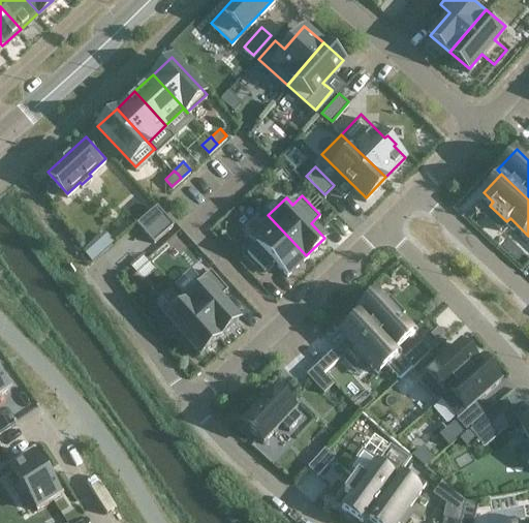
[(156,203),(136,220),(145,229),(164,212),(156,203)]
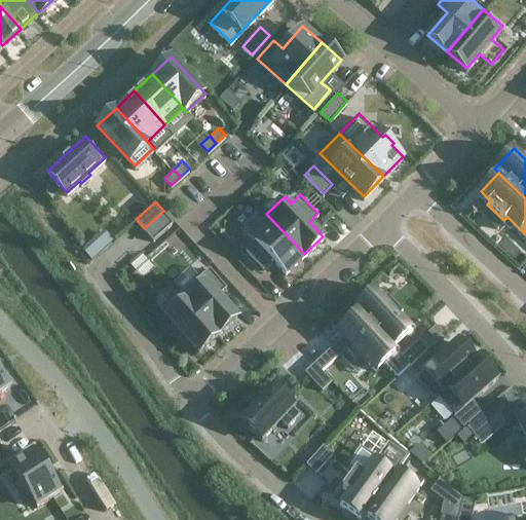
[(163,211),(144,228),(153,237),(171,222),(172,221),(163,211)]
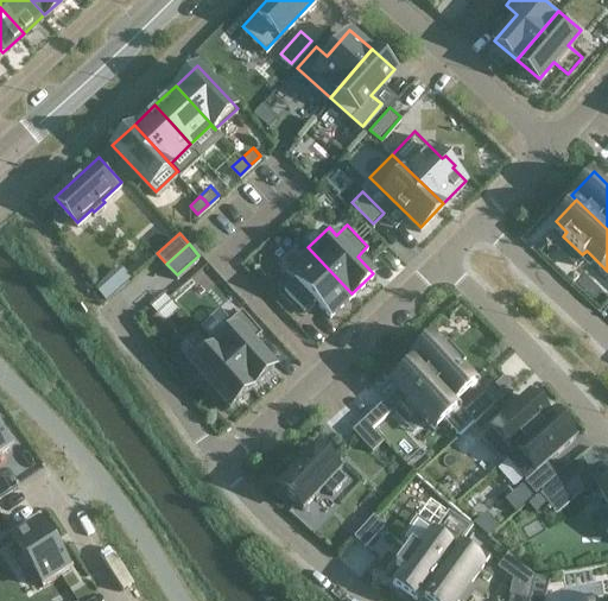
[(352,293),(308,247),(286,267),(293,276),(284,285),(304,307),(315,297),(330,314),(352,293)]
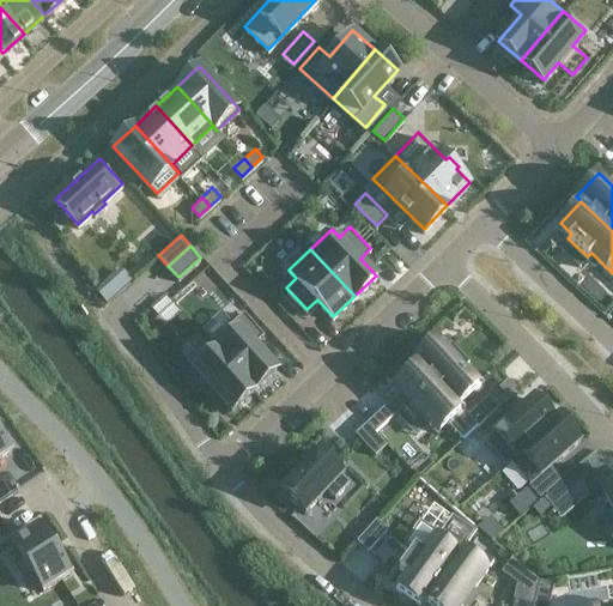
[(108,295),(132,273),(123,264),(99,285),(108,295)]
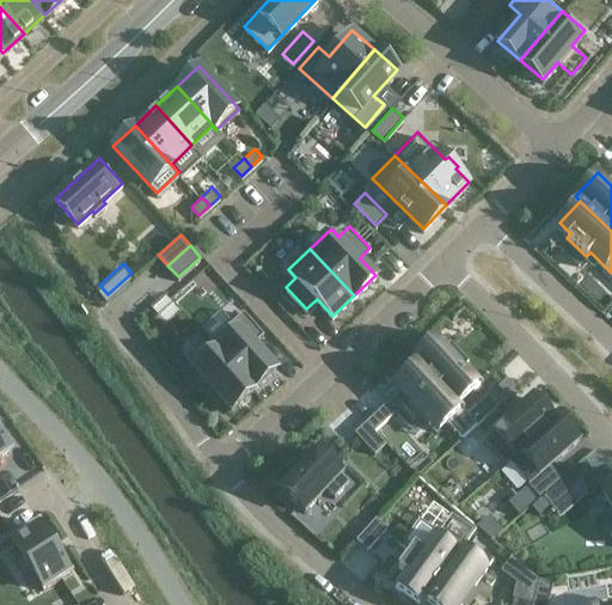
[(469,332),(479,321),(465,307),(454,319),(469,332)]
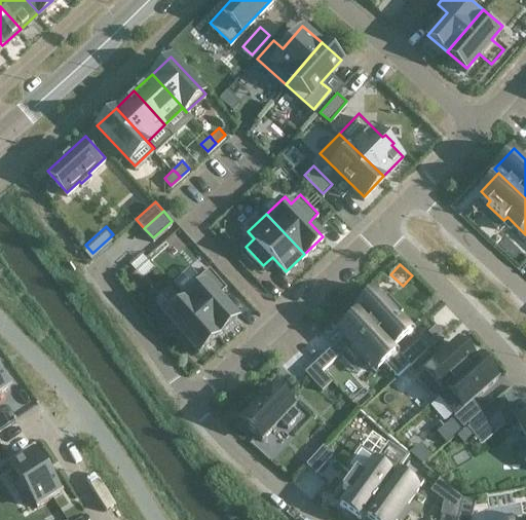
[(209,266),(180,291),(218,333),(236,316),(217,293),(226,285),(209,266)]
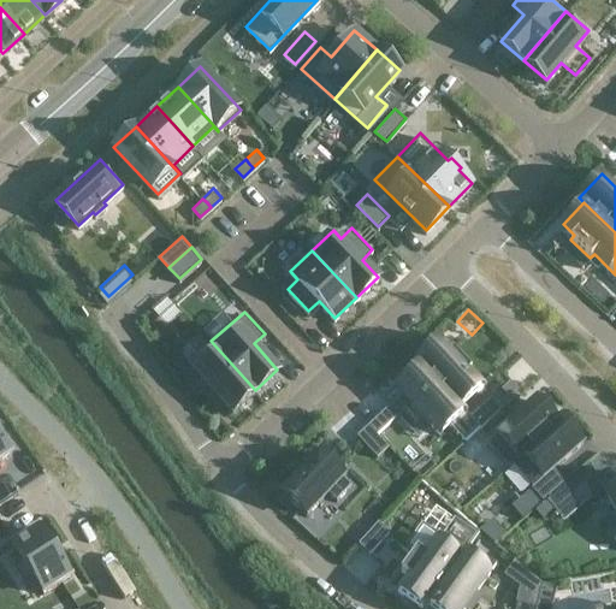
[(440,338),(419,359),(460,403),(483,383),(440,338)]
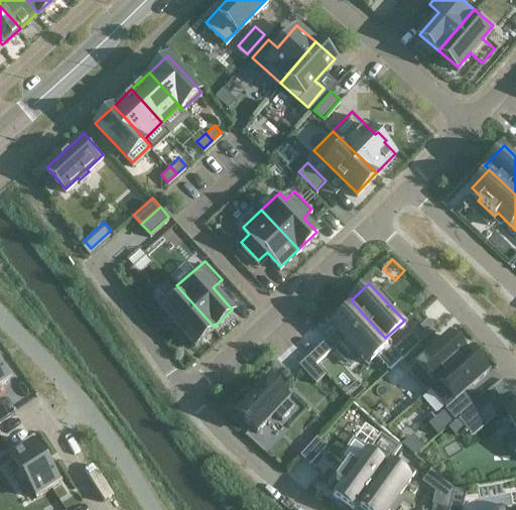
[(176,285),(158,302),(195,343),(214,327),(176,285)]
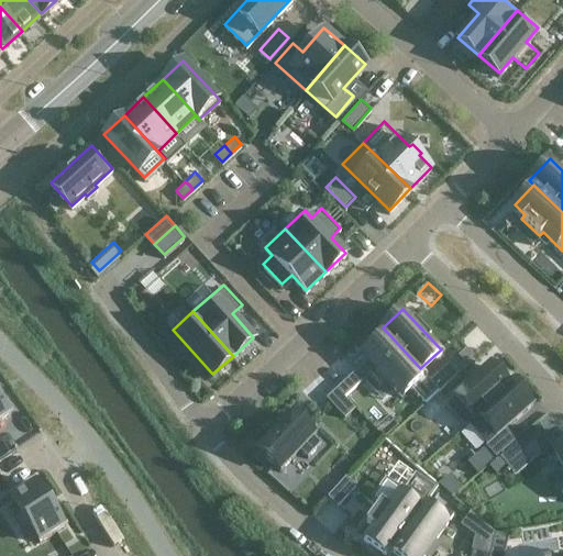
[(384,333),(364,352),(401,393),(410,385),(424,399),(438,387),(429,378),(420,368),(383,327),(381,330),(384,333)]
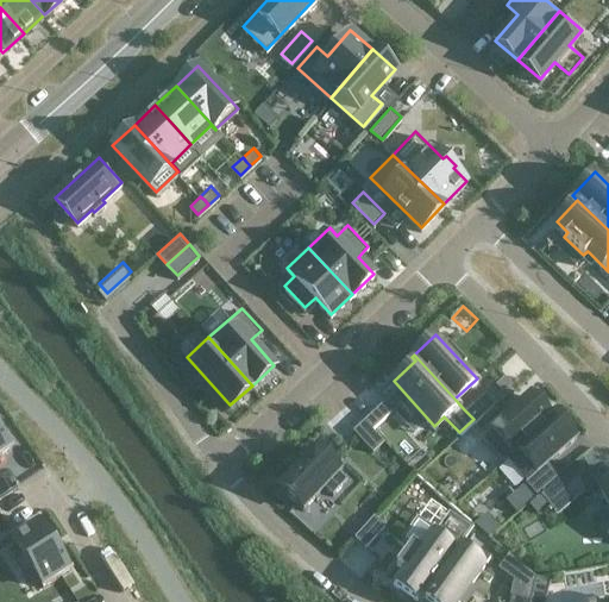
[(487,390),(464,409),(473,419),(475,419),(496,400),(487,390)]
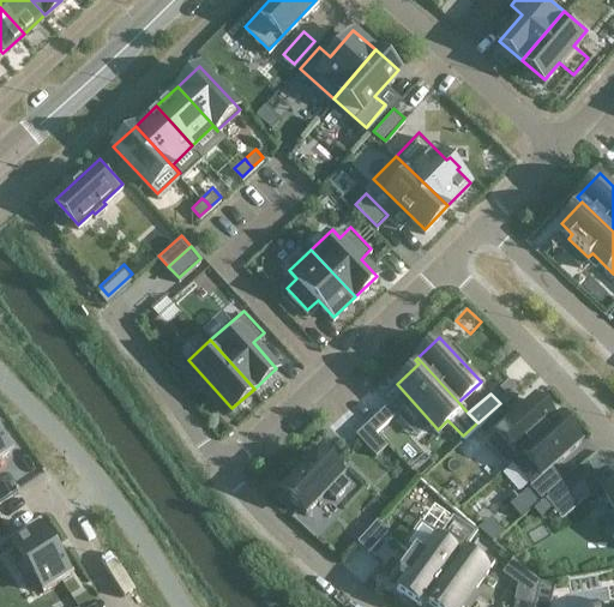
[(534,396),(486,438),(506,462),(559,415),(559,414),(554,418),(534,396)]
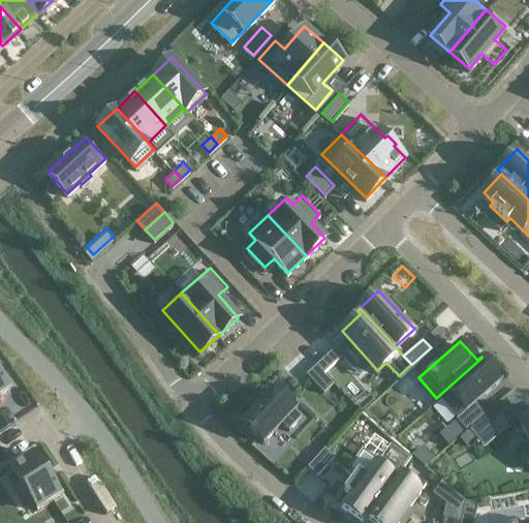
[(332,348),(316,363),(322,370),(339,356),(332,348)]
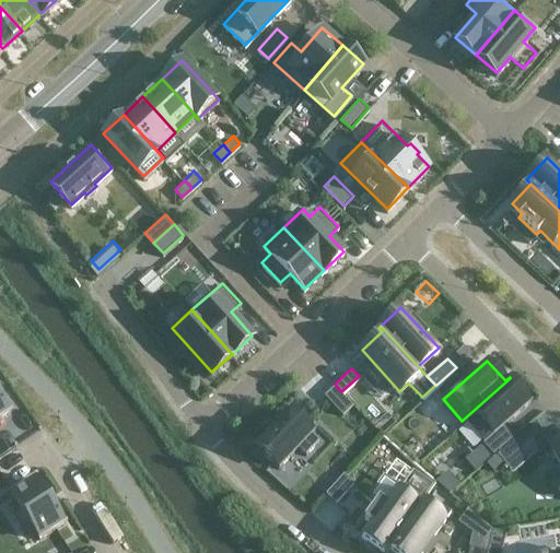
[(510,378),(462,421),(463,422),(466,418),(485,438),(482,439),(492,450),(513,434),(503,423),(529,400),(510,378)]
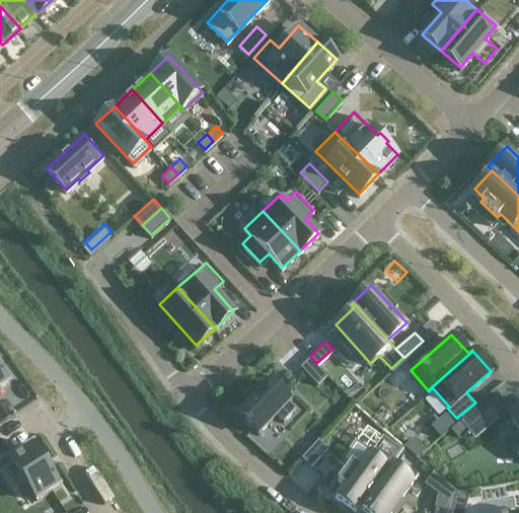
[(310,356),(301,364),(317,382),(326,373),(316,363),(310,356)]
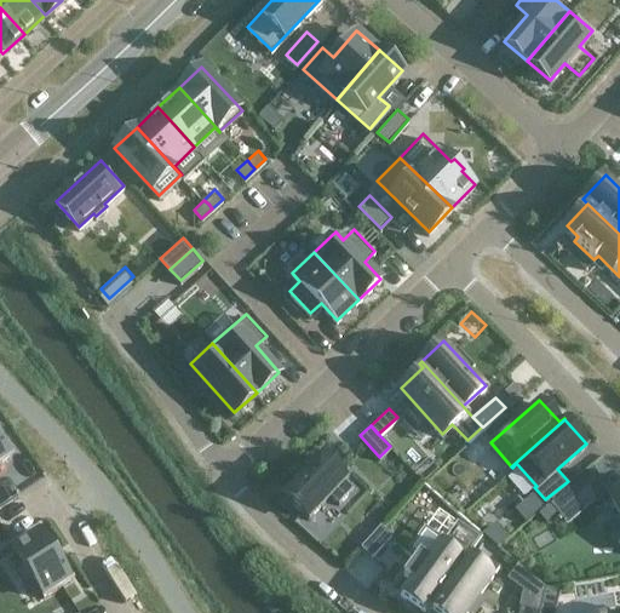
[(0,434),(0,459),(11,453),(0,434)]
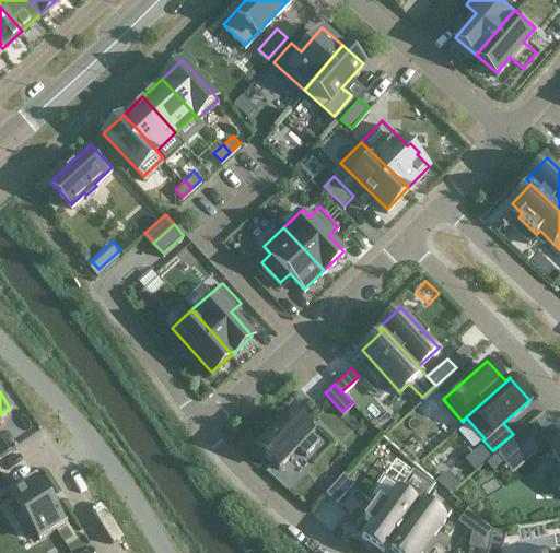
[(276,425),(257,445),(278,465),(298,445),(305,451),(318,438),(311,431),(312,430),(291,410),(290,411),(287,409),(273,422),(276,425)]
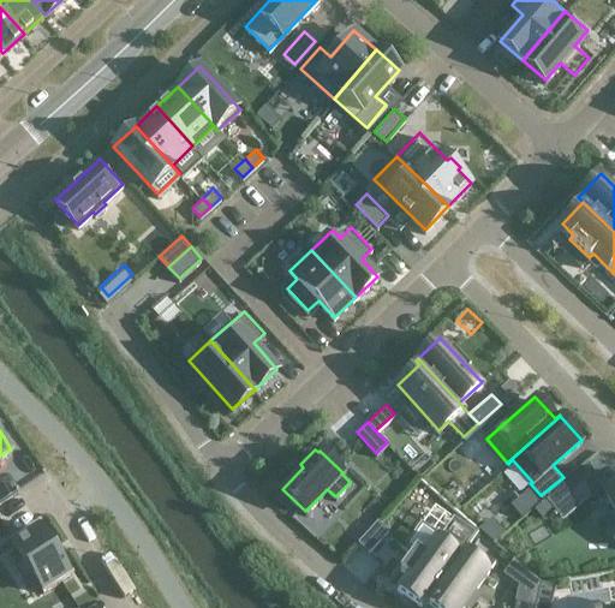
[(562,477),(561,478),(571,489),(585,477),(575,466),(563,477),(562,477)]
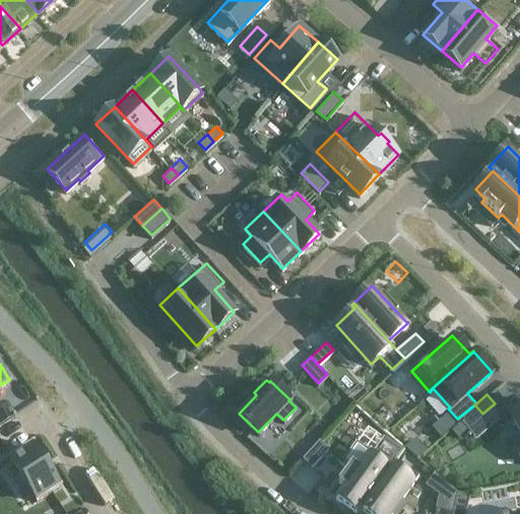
[(519,407),(511,413),(519,429),(519,407)]
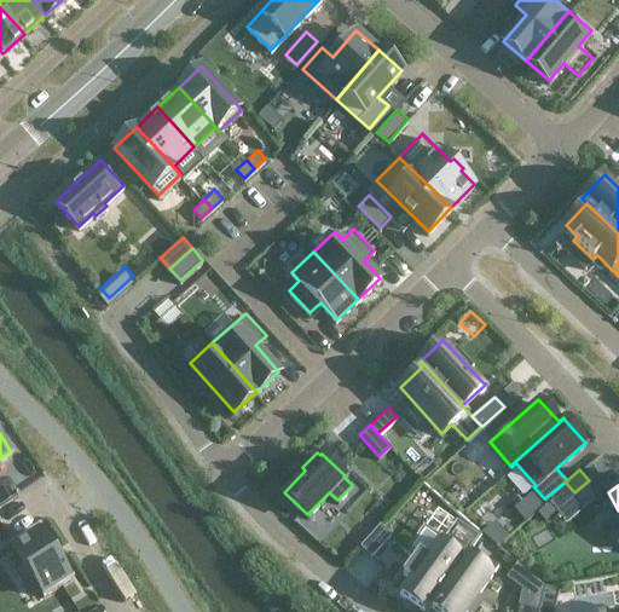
[(380,521),(360,543),(371,553),(391,531),(380,521)]
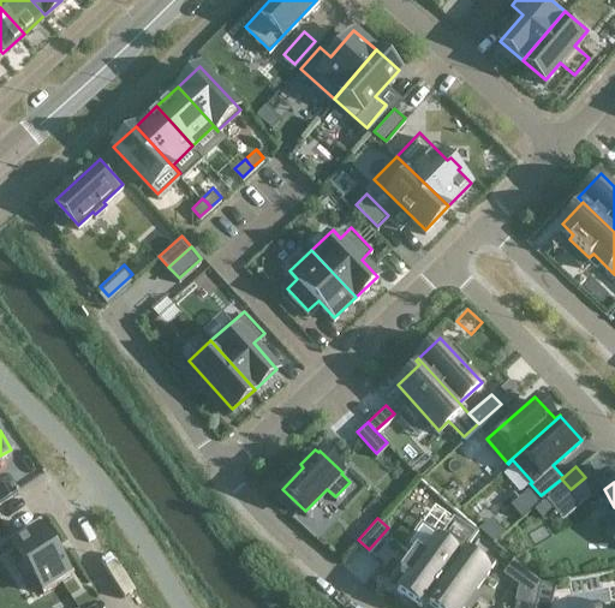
[(40,522),(11,541),(21,555),(11,561),(24,580),(34,574),(43,589),(72,571),(40,522)]
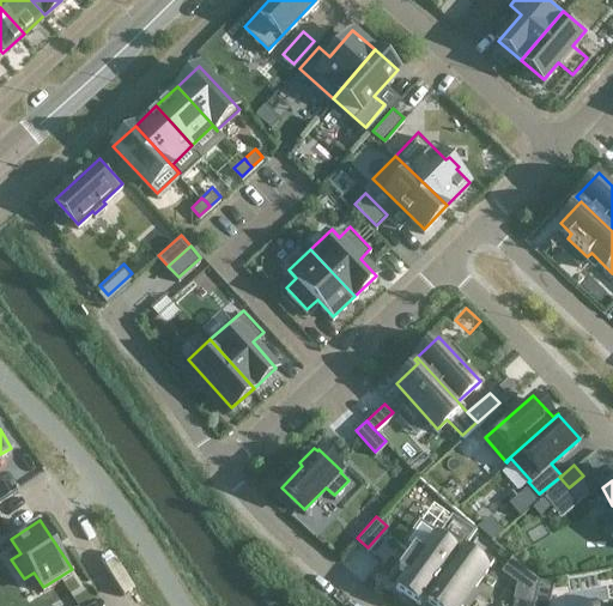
[(405,571),(395,585),(420,604),(467,540),(466,539),(462,544),(437,526),(420,550),(414,546),(399,568),(405,571)]
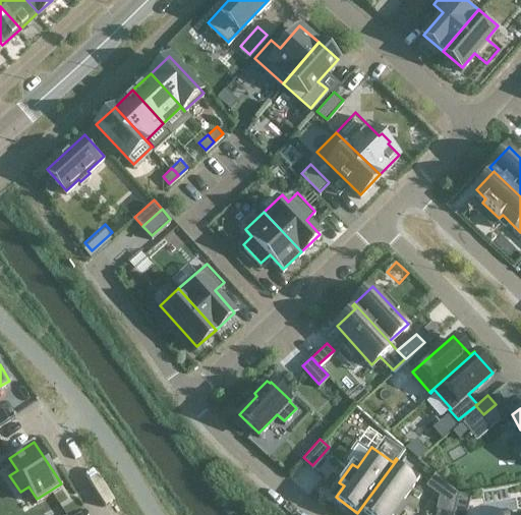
[(397,459),(357,513),(358,513),(361,509),(369,514),(389,514),(418,474),(397,459)]
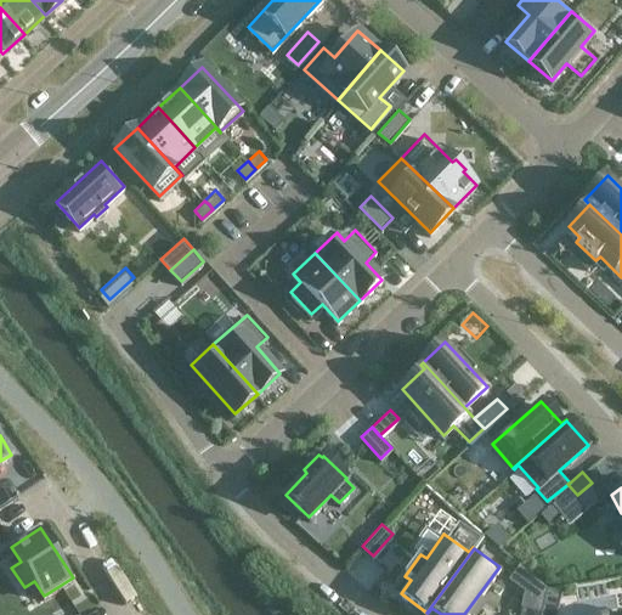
[(542,609),(539,614),(555,614),(561,590),(547,586),(542,609)]
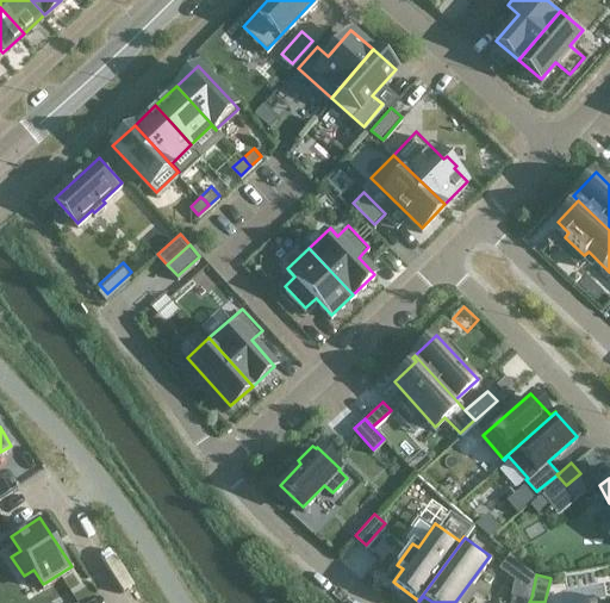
[(512,592),(509,602),(529,602),(531,597),(512,592)]
